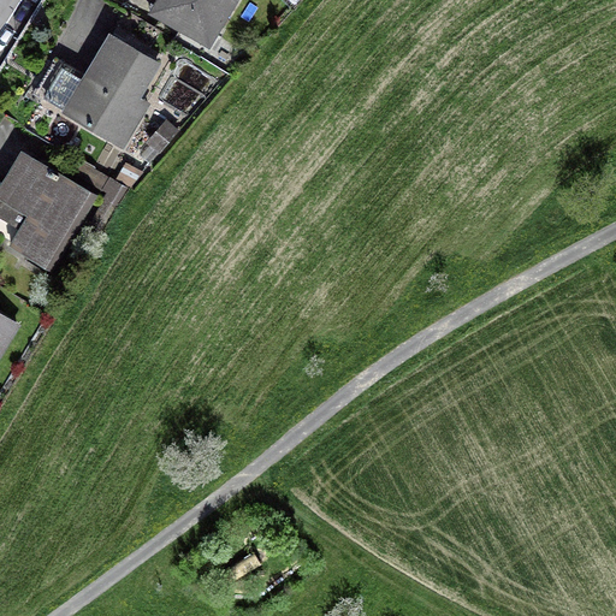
[(232,0),(167,0),(163,9),(211,37),(232,0)]
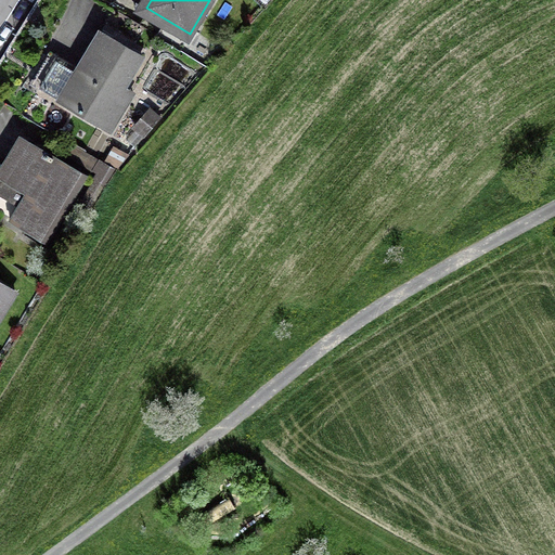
[(140,57),(99,33),(74,74),(55,63),(39,89),(63,103),(62,105),(106,132),(124,102),(116,98),(140,57)]
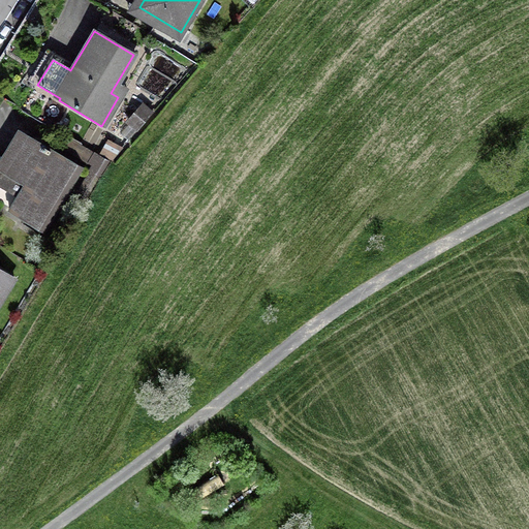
[(126,124),(135,131),(151,114),(142,106),(126,124)]
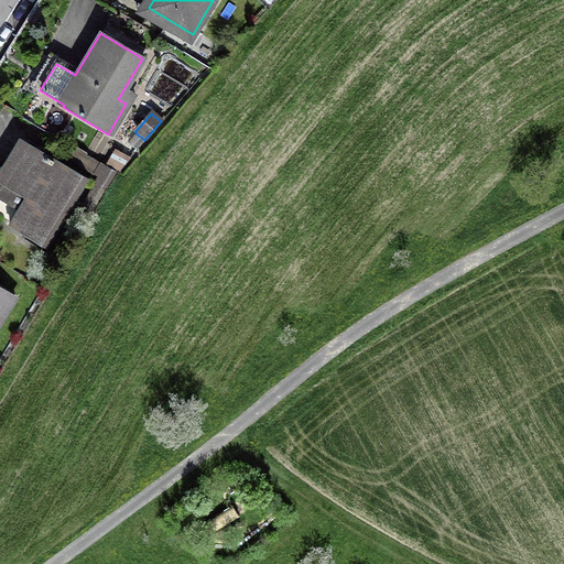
[(86,180),(18,139),(0,167),(0,171),(6,174),(0,183),(0,198),(17,209),(8,225),(45,247),(69,206),(65,204),(69,195),(75,198),(86,180)]
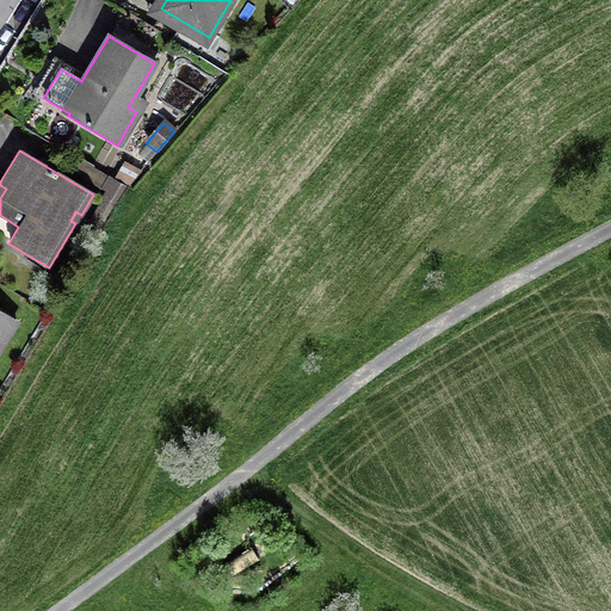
[(115,204),(113,203),(123,187),(79,160),(72,171),(106,192),(90,220),(100,227),(115,204)]
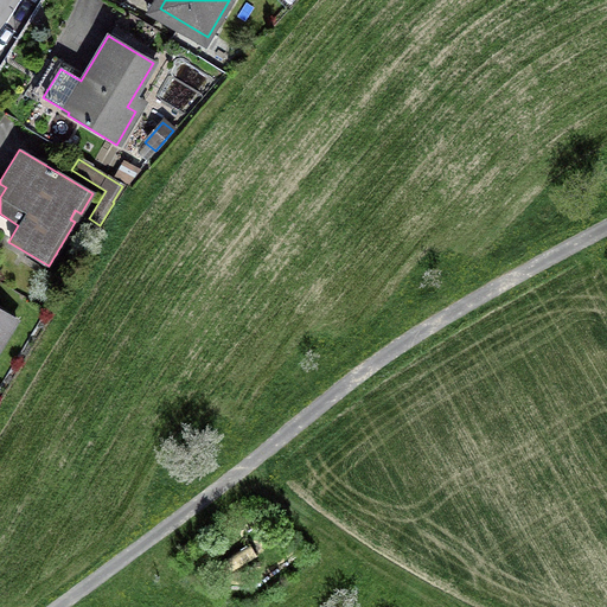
[(0,342),(13,319),(0,311),(0,342)]
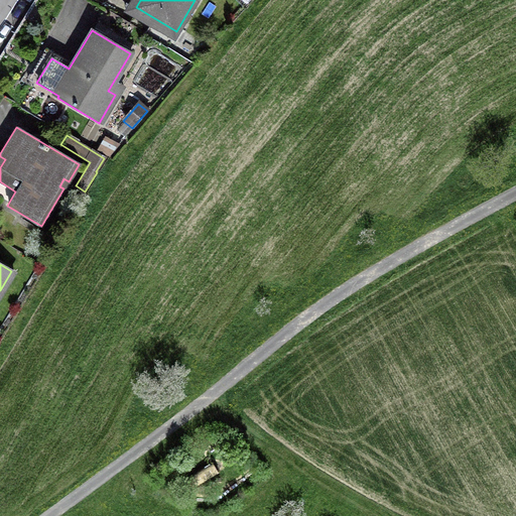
All buildings are outlined.
